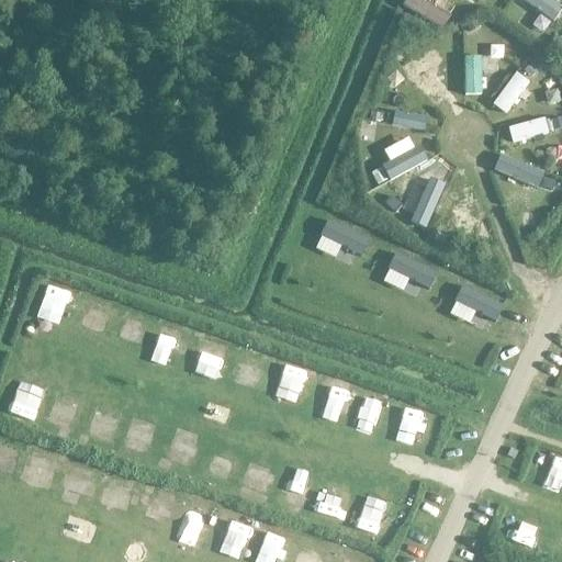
[(404,0),(403,3),(439,29),(450,13),(430,0),(404,0)]
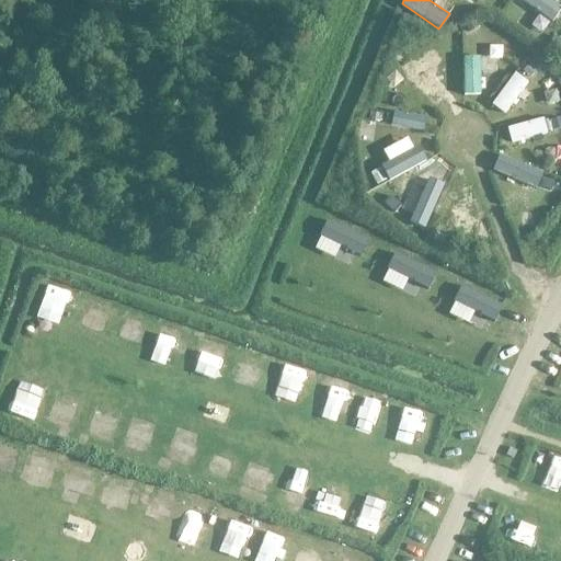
[(513,0),(549,24),(560,9),(547,0),(513,0)]
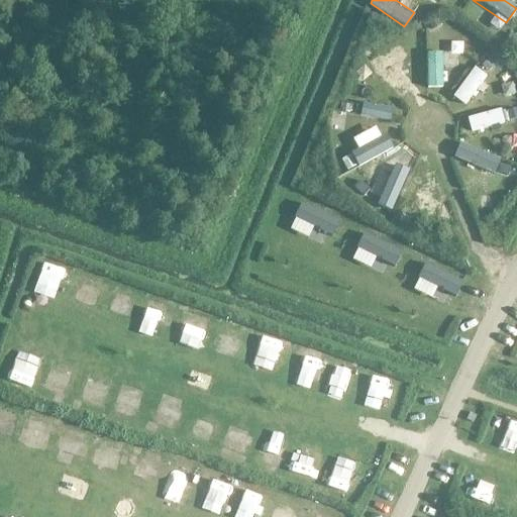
[(424,55),(426,87),(443,86),(441,54),(424,55)]
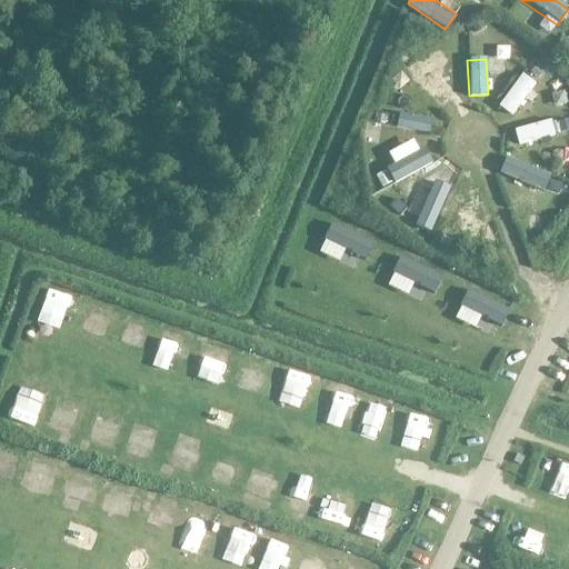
[(417,77),(440,106),(455,93),(431,65),(417,77)]
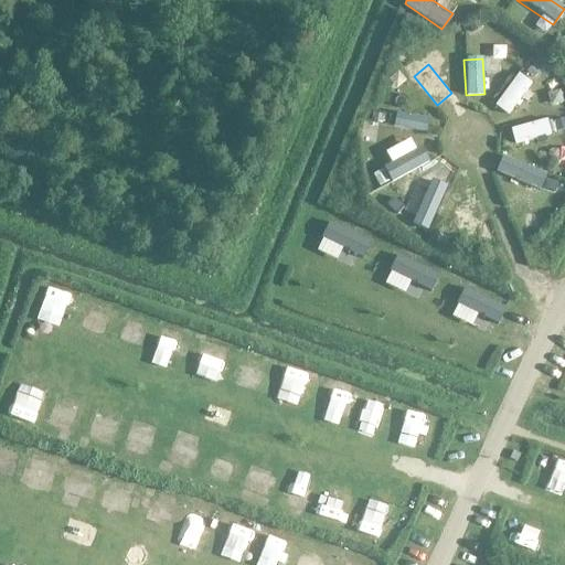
[(521,74),(496,105),(507,114),(531,83),(521,74)]
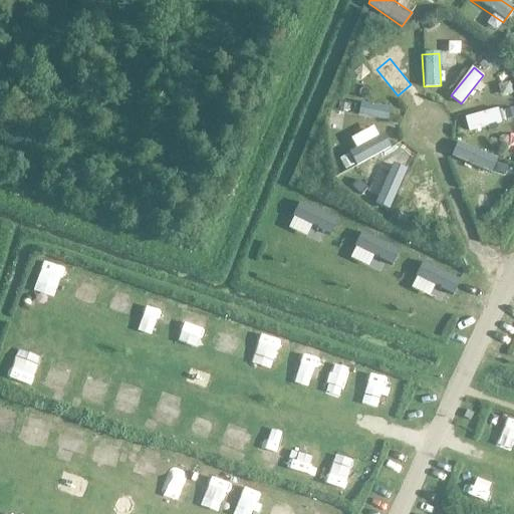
[(359,100),(357,111),(387,116),(389,105),(359,100)]
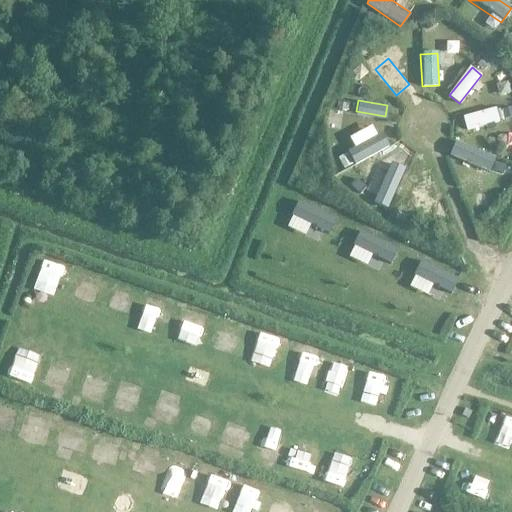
[(495,108),(462,116),(465,129),(498,121),(495,108)]
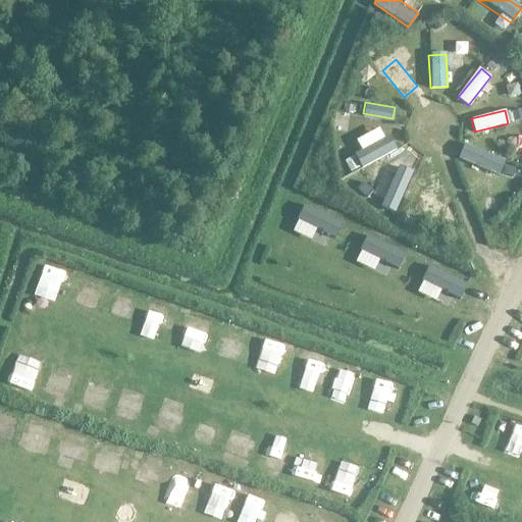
[(401,135),(402,122),(371,119),(370,132),(401,135)]
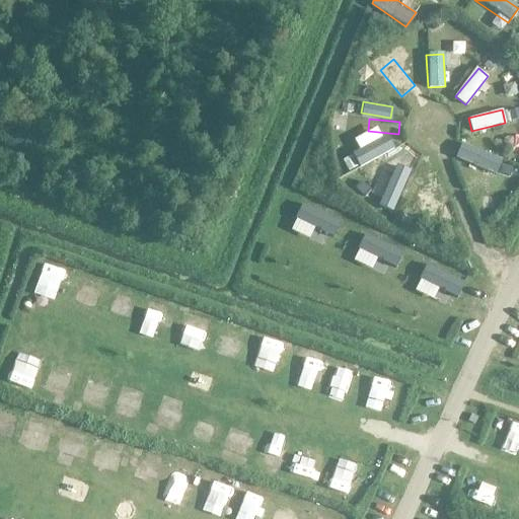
[(479,146),(512,136),(509,123),(475,132),(479,146)]
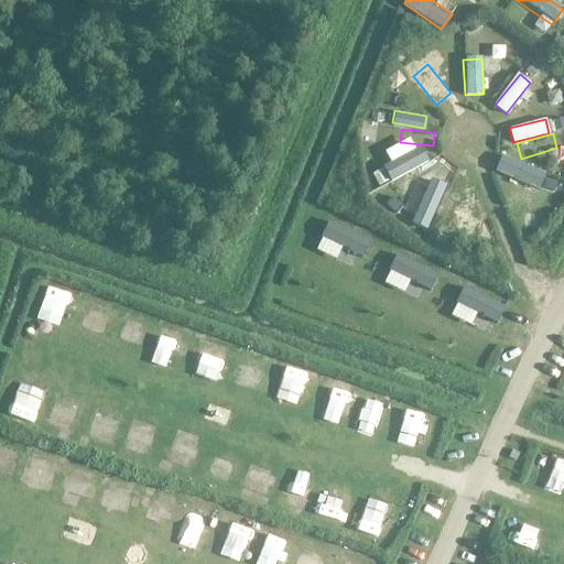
[(381,163),(389,180),(426,161),(418,144),(381,163)]
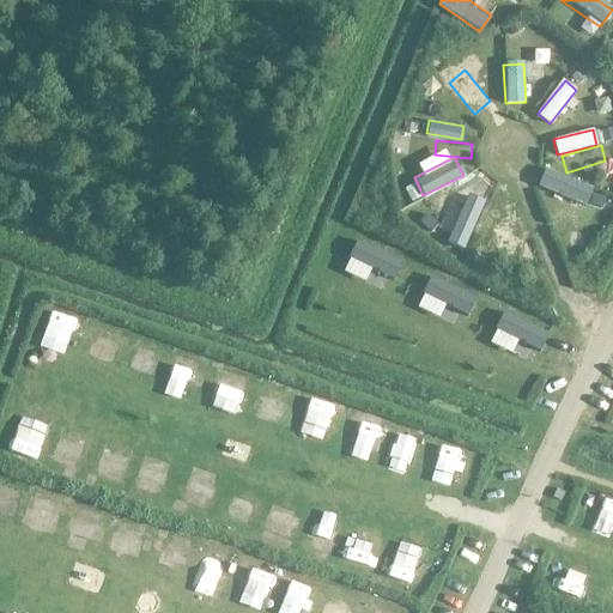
[(595,189),(548,171),(542,188),(589,205),(595,189)]
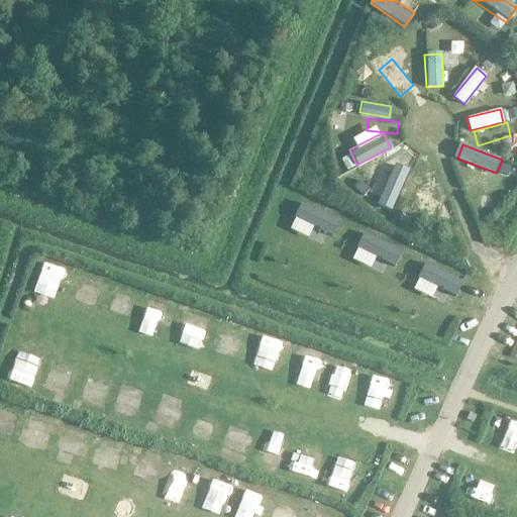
[(394,165),(377,205),(390,210),(407,171),(394,165)]
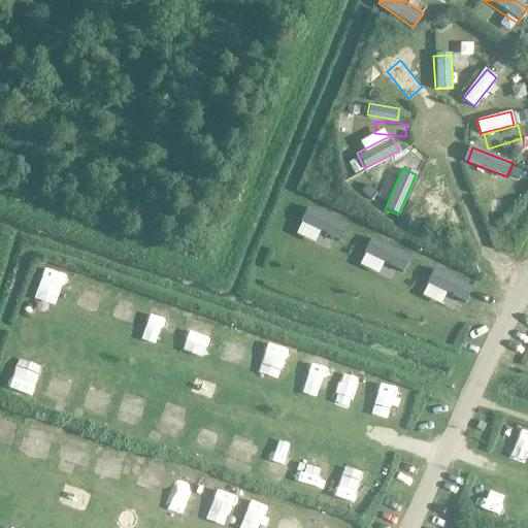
[(417,218),(430,186),(415,178),(401,210),(417,218)]
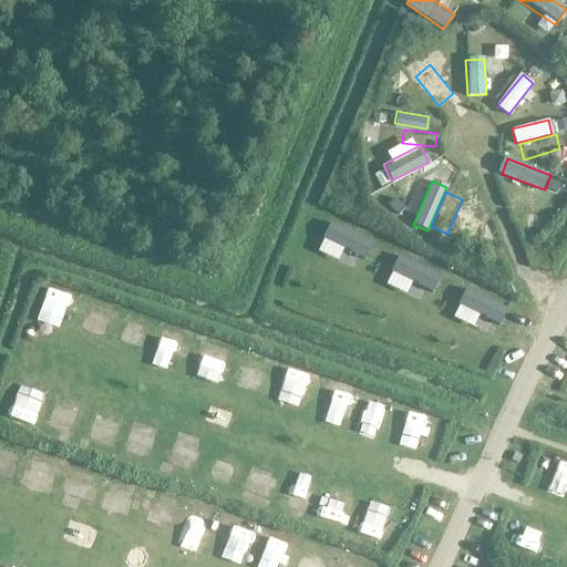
[(364,258),(372,243),(326,222),(318,237),(364,258)]
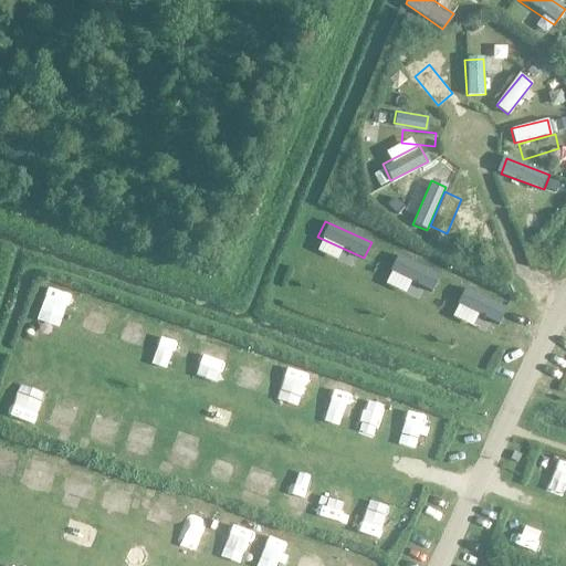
[(440,275),(396,255),(389,270),(432,291),(440,275)]
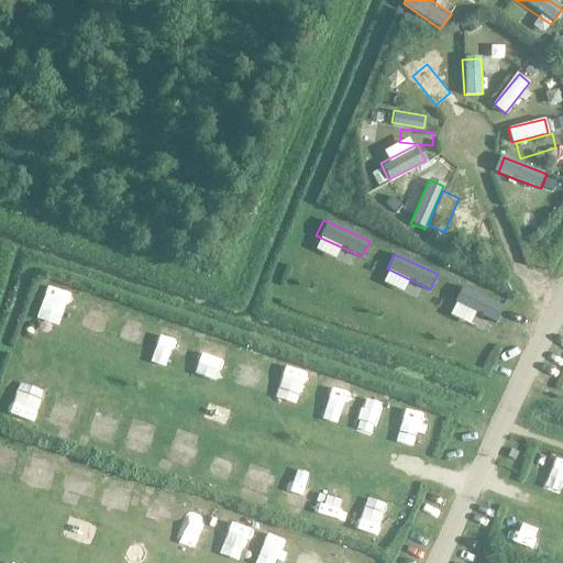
[(390,318),(410,287),(395,278),(376,309),(390,318)]
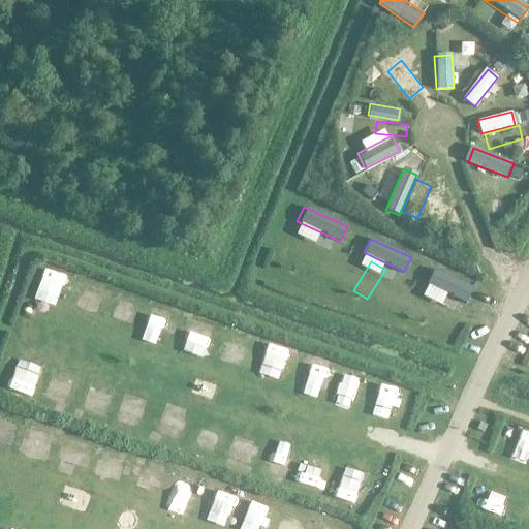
[(475,287),(435,268),(427,284),(468,304),(475,287)]
